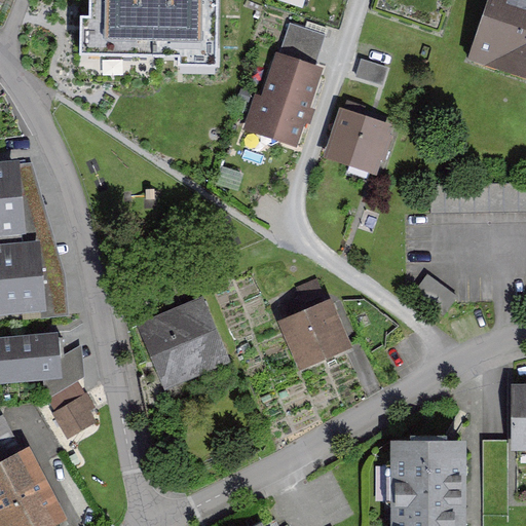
[(90,0),(91,9),(80,9),(80,48),(178,49),(179,60),(219,60),(218,0),(90,0)]
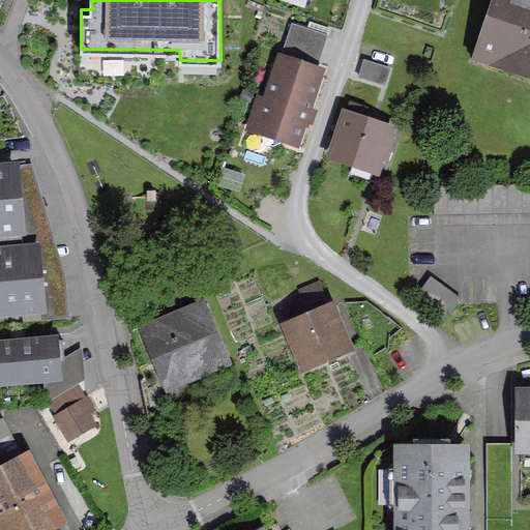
[(529,71),(529,0),(492,0),(474,54),(529,71)]
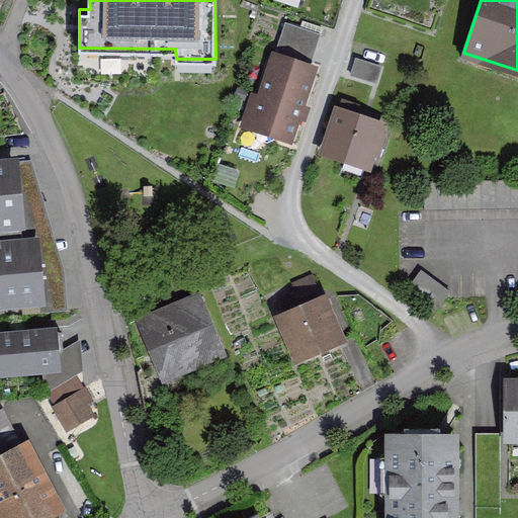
[(322,66),(271,48),(243,123),(292,142),(322,66)]
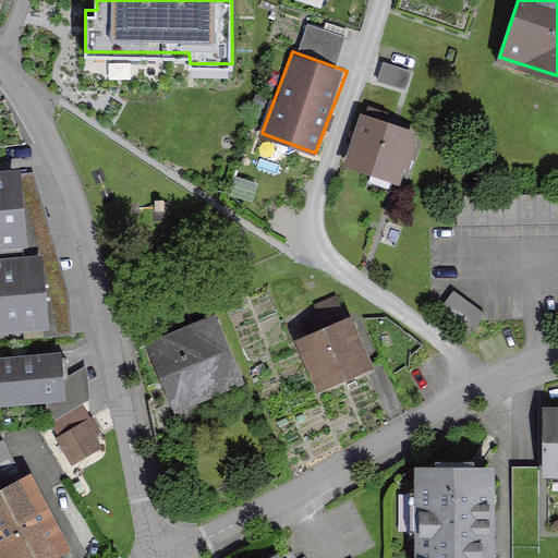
[(405,87),(412,67),(385,58),(378,79),(405,87)]
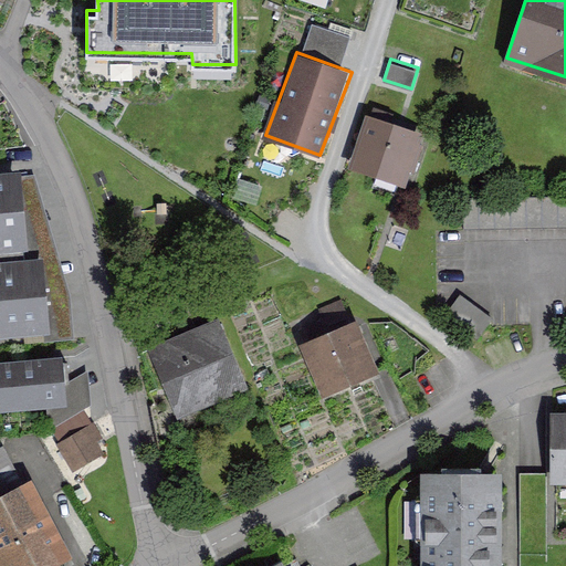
[(425,132),(367,114),(352,166),(408,184),(425,132)]
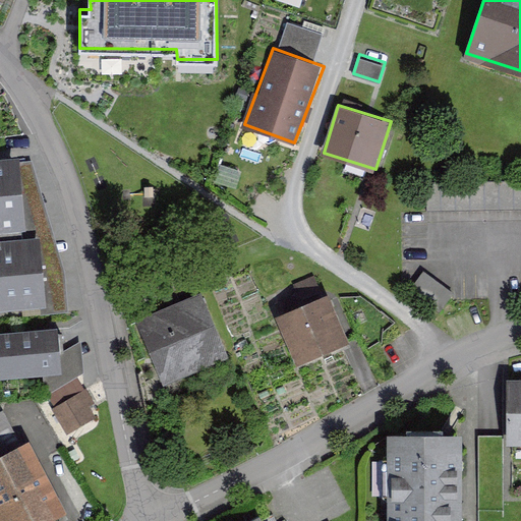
[(0,230),(31,227),(23,154),(0,156),(0,230)]
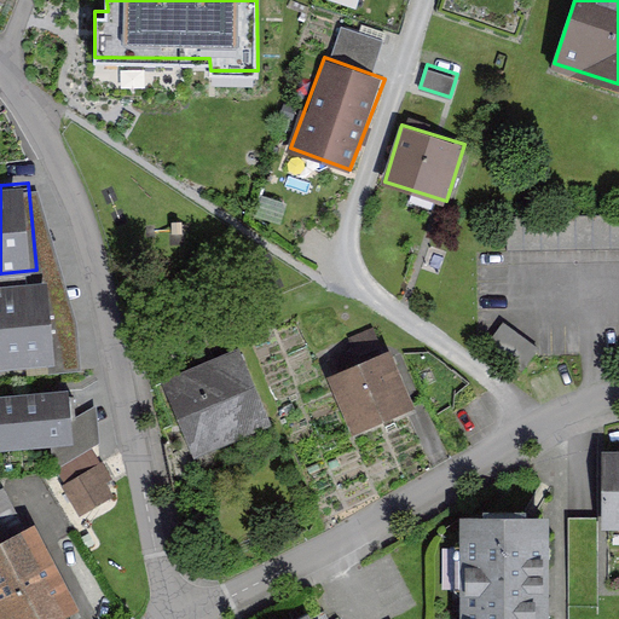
[(618,212),(507,215),(507,248),(618,244),(618,212)]
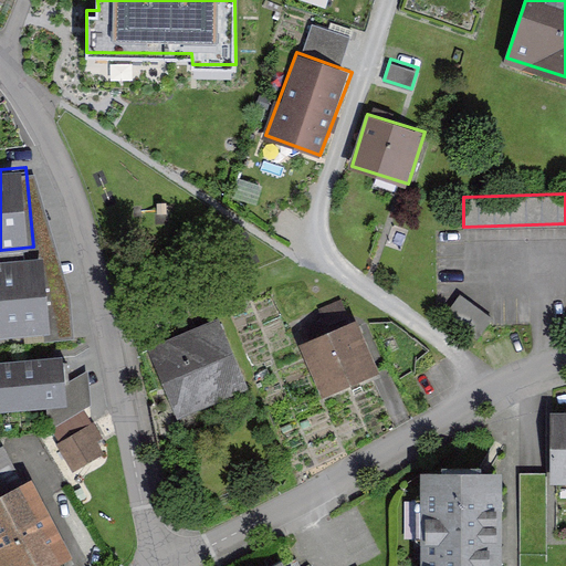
[(0,262),(0,301),(48,296),(43,258),(0,262)]
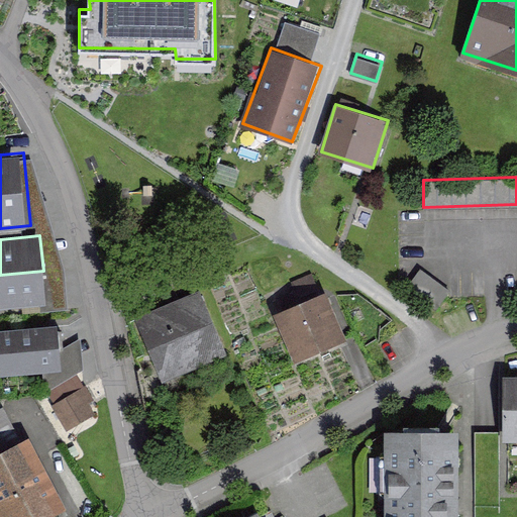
[(430,314),(448,288),(420,269),(402,295),(430,314)]
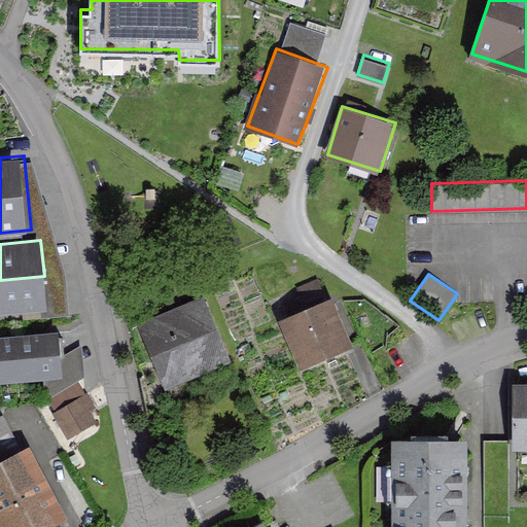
[(44,276),(0,280),(0,315),(47,311),(44,276)]
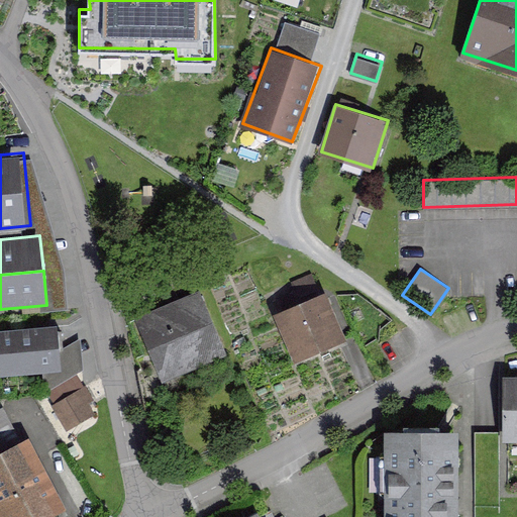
[(200,289),(136,316),(165,381),(228,353),(200,289)]
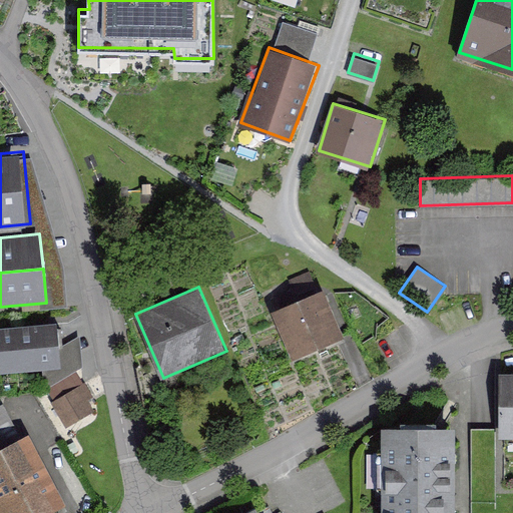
[(351,338),(331,290),(277,313),(298,361),(351,338)]
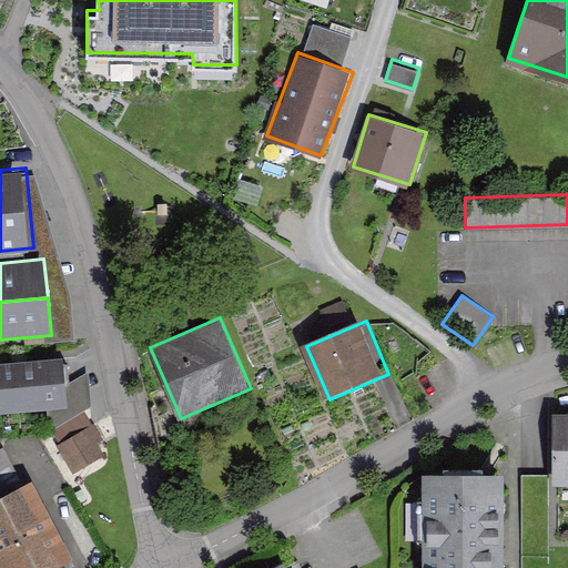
[(0,363),(0,413),(71,406),(66,356),(0,363)]
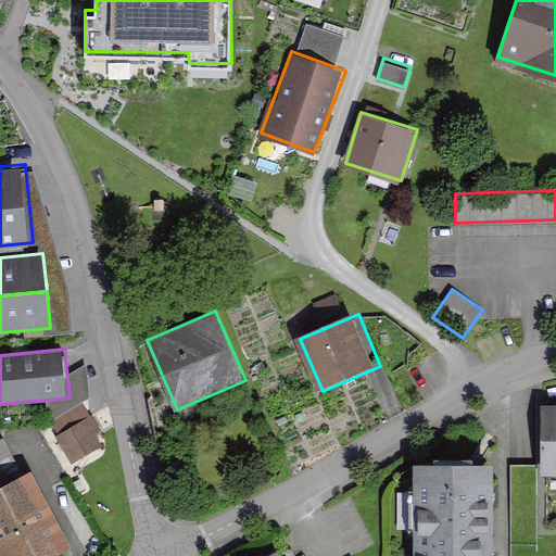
[(555,404),(545,404),(546,475),(555,474),(555,404)]
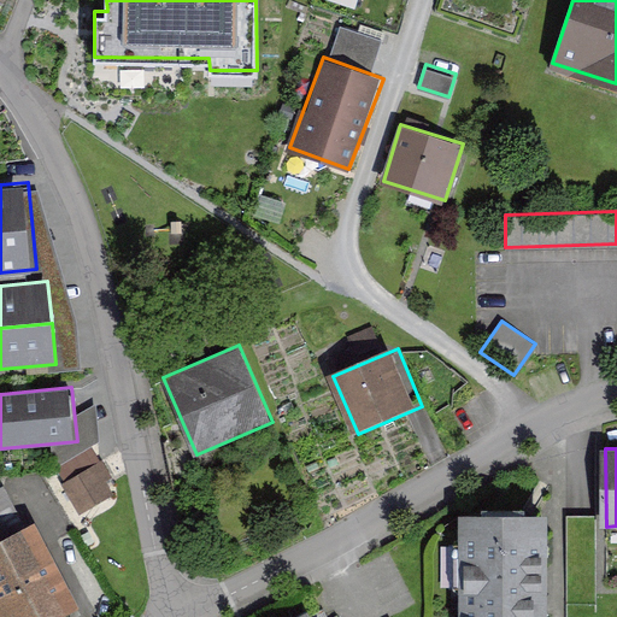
[(101,463),(64,483),(80,513),(117,493),(101,463)]
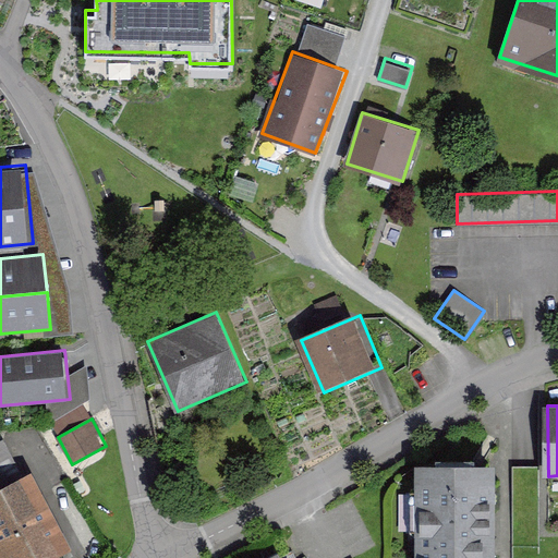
[(0,494),(24,482),(3,441),(0,443),(0,494)]
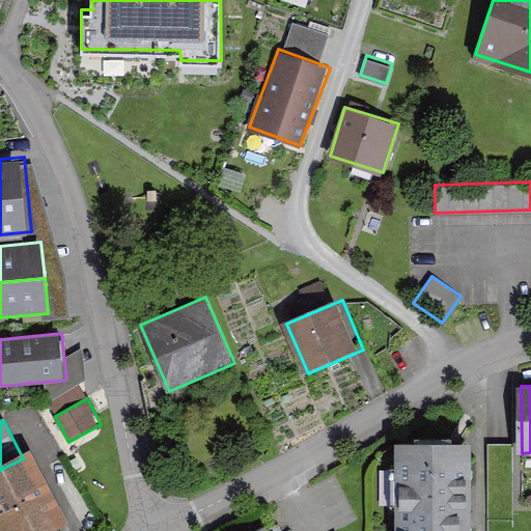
[(470,530),(470,446),(397,446),(396,530),(470,530)]
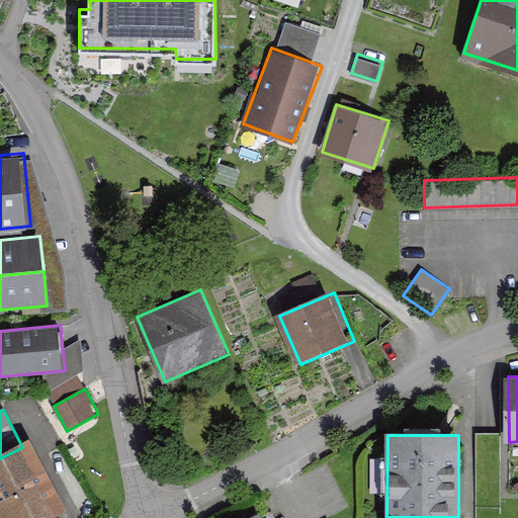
[(39,517),(56,510),(22,447),(0,458),(0,511),(3,517),(39,517)]
